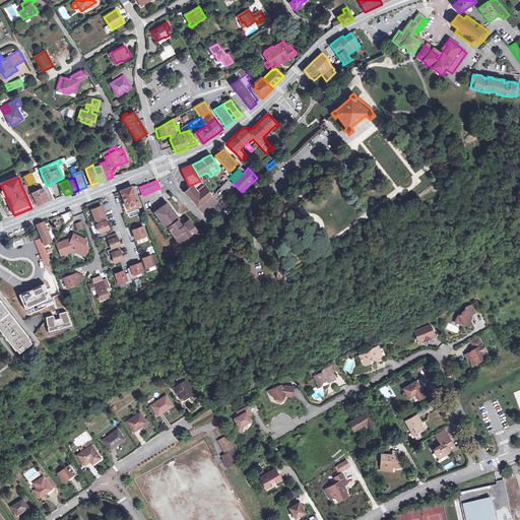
[(202,191),(200,192),(199,193),(194,188),(192,185),(184,193),(192,201),(198,207),(203,214),(217,202),(212,196),(211,194),(206,187),(204,189),(202,186),(200,188),(202,191)]
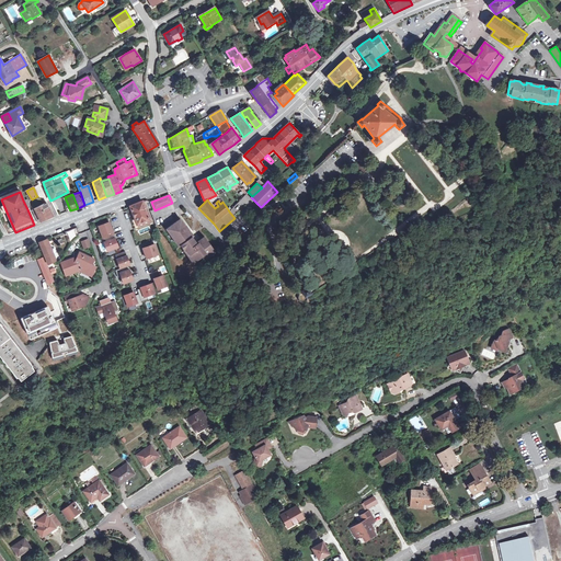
[(130,206),(130,207),(132,210),(137,225),(150,219),(146,207),(145,208),(142,202),(130,206)]
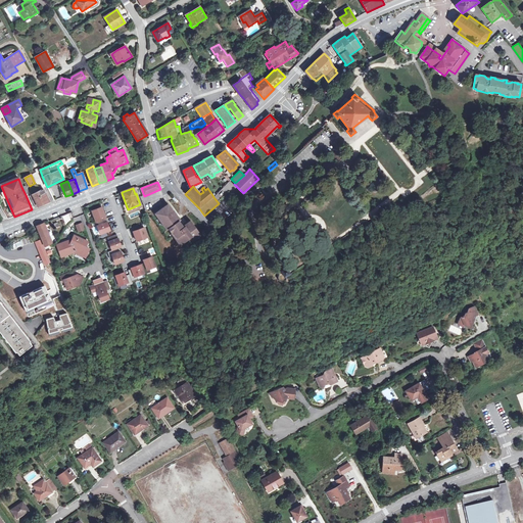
[(43,189),(33,194),(39,206),(50,202),(43,189)]
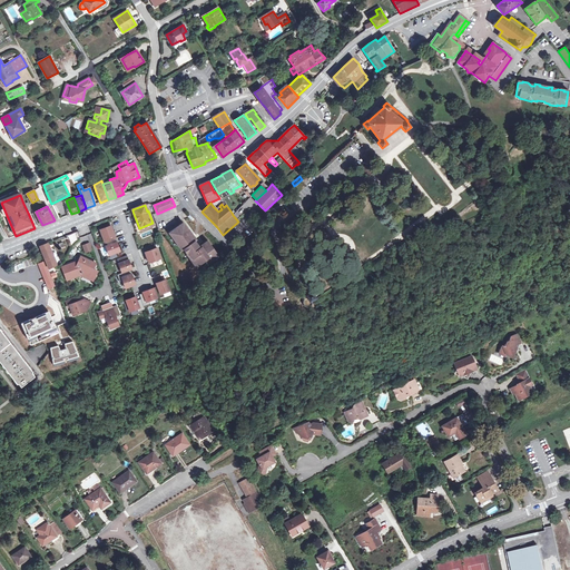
[(42,225),(36,212),(32,214),(35,219),(39,227),(42,225)]
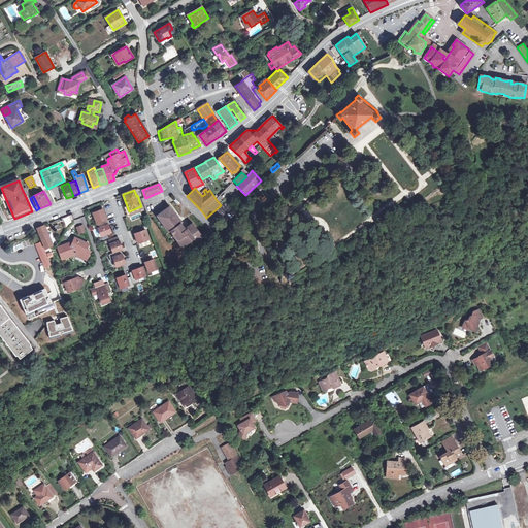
[(141,206),(129,211),(130,215),(143,209),(141,206)]
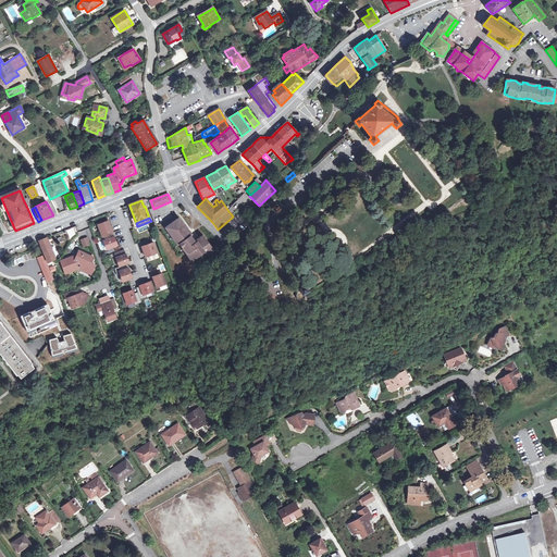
[(188,232),(190,231),(185,224),(184,224),(180,218),(165,227),(170,234),(172,233),(174,236),(172,237),(175,242),(177,240),(180,244),(182,248),(184,247),(185,249),(184,250),(190,259),(192,261),(196,258),(201,255),(205,251),(206,255),(207,255),(211,252),(214,250),(212,248),(202,235),(197,239),(196,240),(197,242),(196,243),(188,232)]
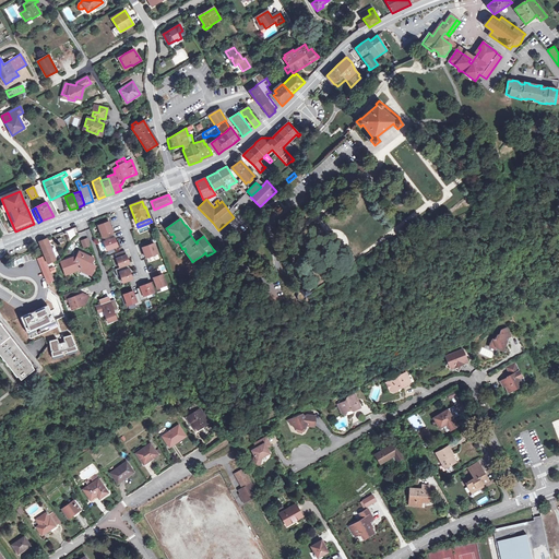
[(103,238),(113,234),(108,222),(98,225),(102,233),(100,234),(103,238)]
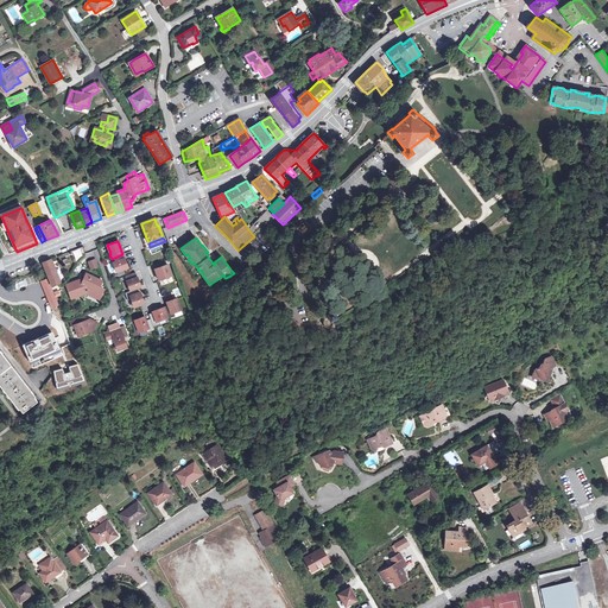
[(80,248),(73,251),(75,259),(82,257),(80,248)]
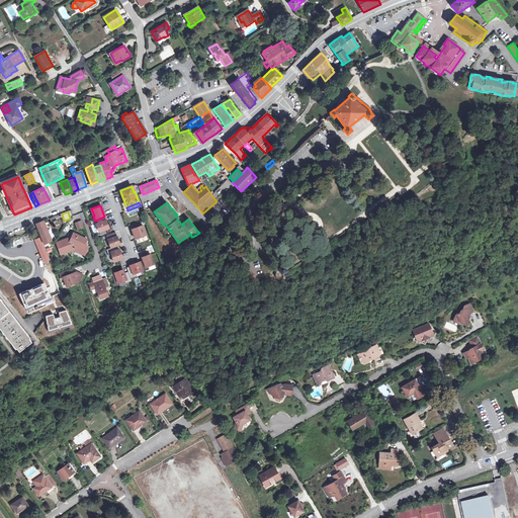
[(183,223),(177,214),(175,216),(182,226),(183,225),(182,224),(183,223)]
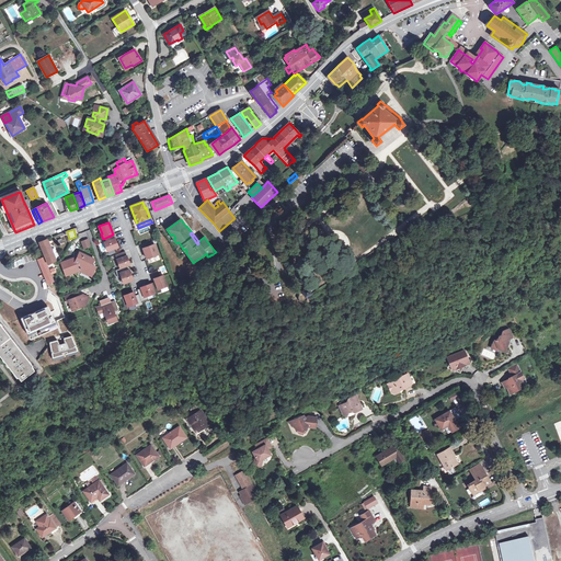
[(107,251),(118,248),(113,235),(103,239),(105,242),(104,242),(107,251)]
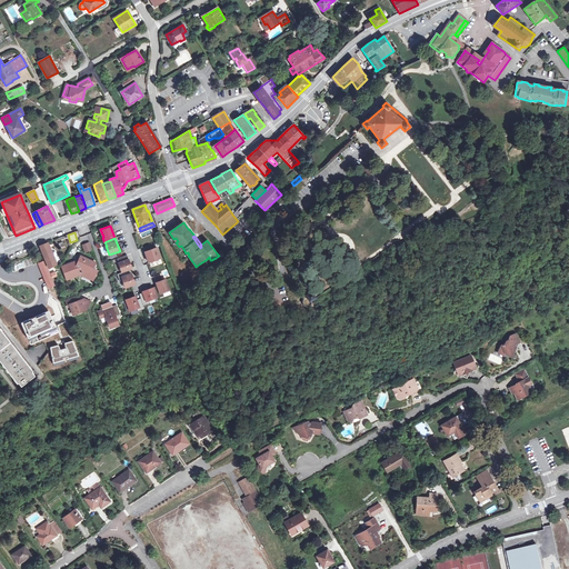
[(39,246),(47,267),(56,263),(48,242),(39,246)]
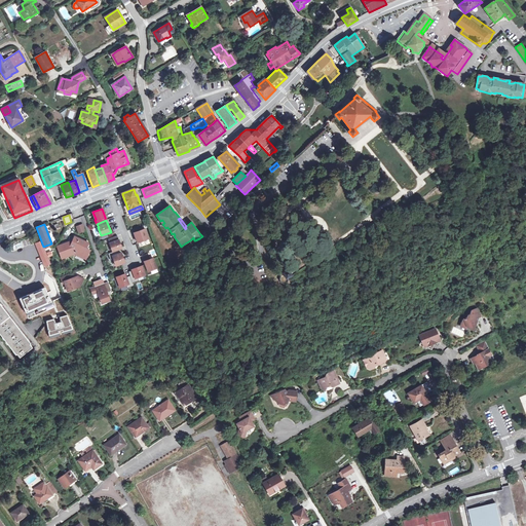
[(76,226),(79,233),(85,230),(83,224),(76,226)]
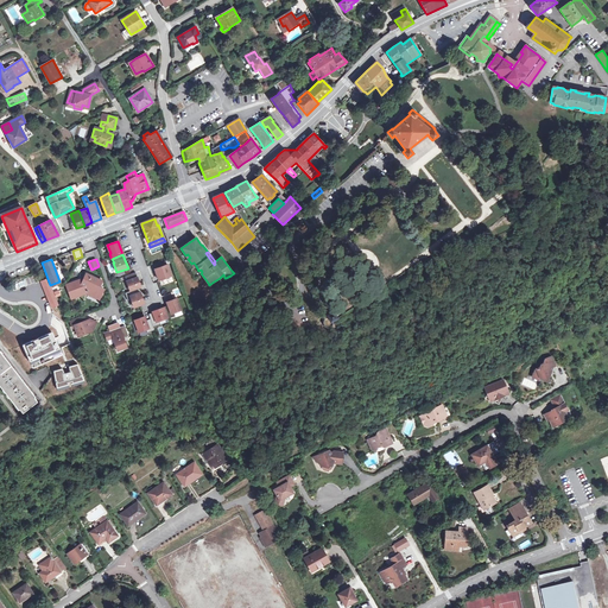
[(168,265),(153,271),(156,276),(157,274),(159,280),(171,276),(168,265)]
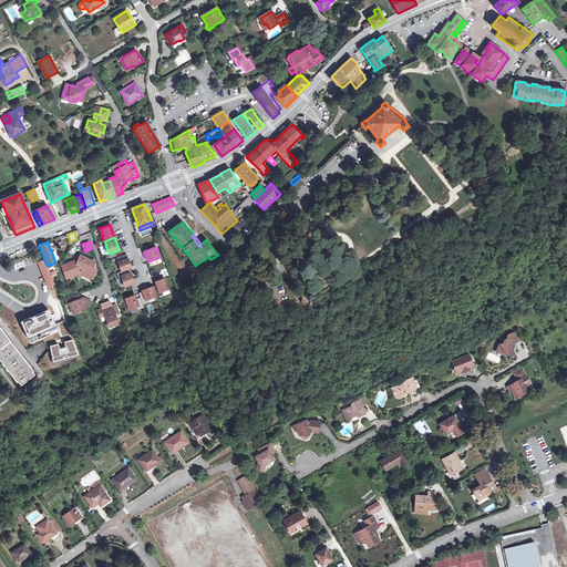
[(95,263),(95,261),(81,255),(80,255),(76,263),(73,261),(63,265),(62,266),(63,267),(63,268),(62,268),(63,271),(64,271),(68,278),(69,278),(73,276),(72,276),(81,272),(89,276),(90,276),(93,277),(94,277),(94,276),(98,270),(98,269),(96,269),(93,268),(95,263)]
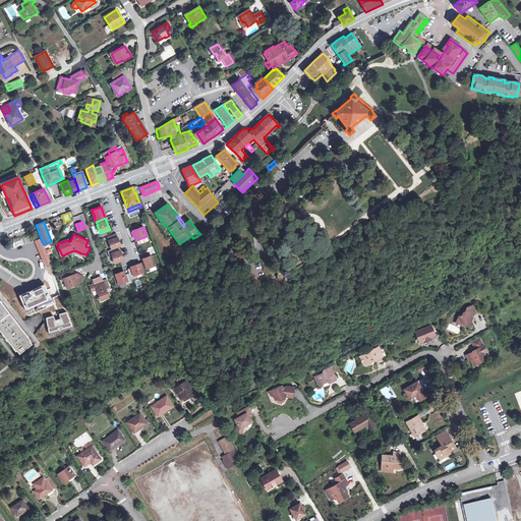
[(116,234),(107,237),(111,249),(116,248),(120,246),(116,234)]
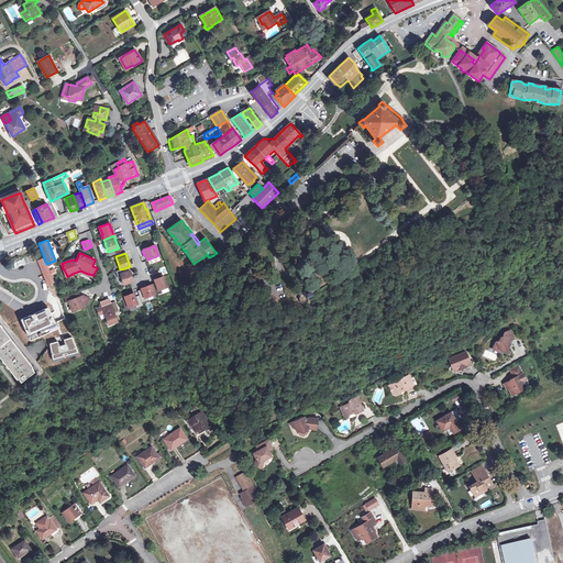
[(124,285),(133,282),(130,271),(128,272),(125,268),(120,269),(116,272),(118,278),(121,277),(124,285)]
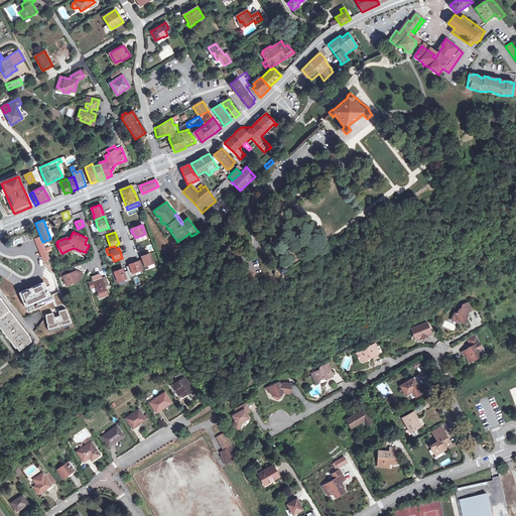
[(49,259),(45,248),(37,251),(41,262),(49,259)]
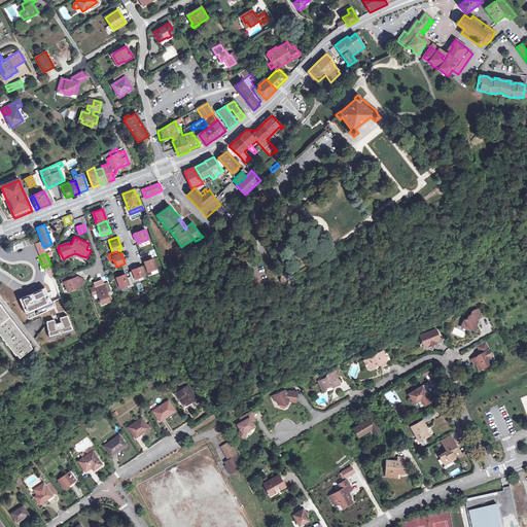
[(145,265),(142,267),(145,276),(151,274),(150,272),(156,269),(153,259),(144,262),(145,265)]
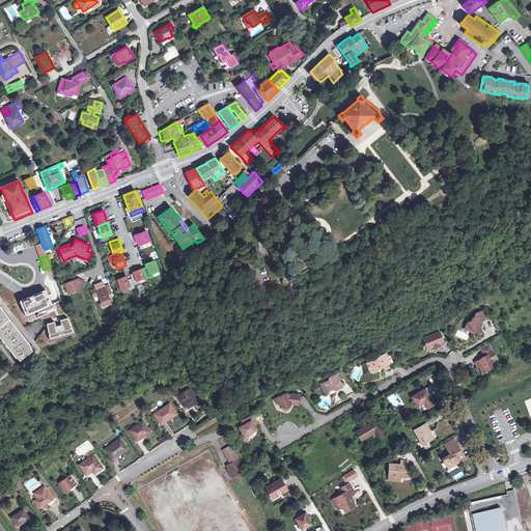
[(139,280),(146,278),(143,269),(133,273),(133,274),(130,275),(131,279),(134,286),(140,283),(139,280)]
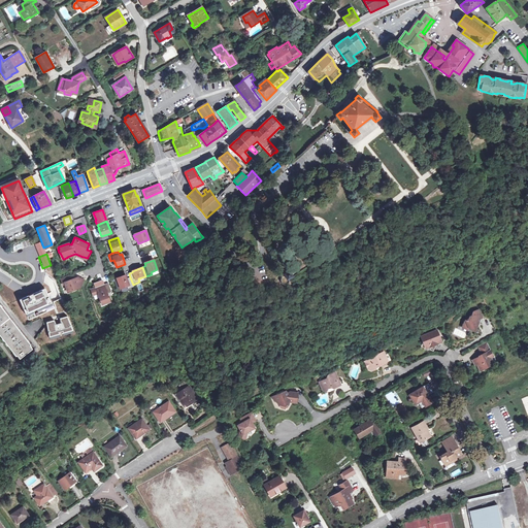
[(292,274),(289,270),(284,273),(287,279),(289,278),(293,276),(292,274)]
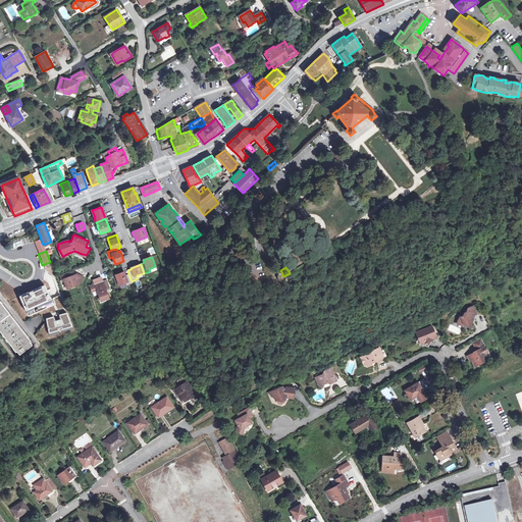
[(69,271),(59,275),(61,280),(63,279),(67,289),(70,286),(72,288),(72,286),(79,284),(82,276),(76,274),(74,275),(73,275),(73,276),(71,277),(69,271)]
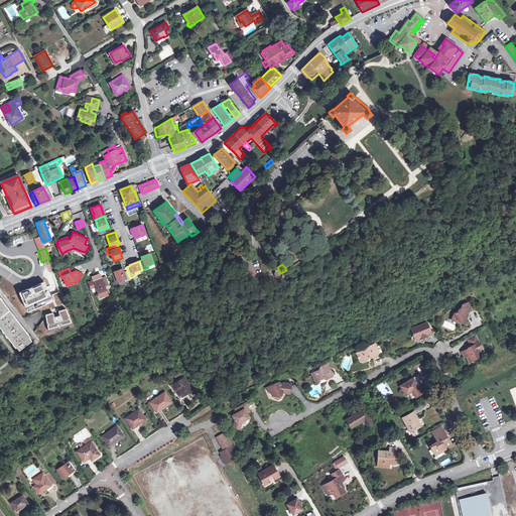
[(125,282),(131,280),(130,278),(127,271),(124,272),(123,269),(114,272),(118,282),(124,280),(125,282)]
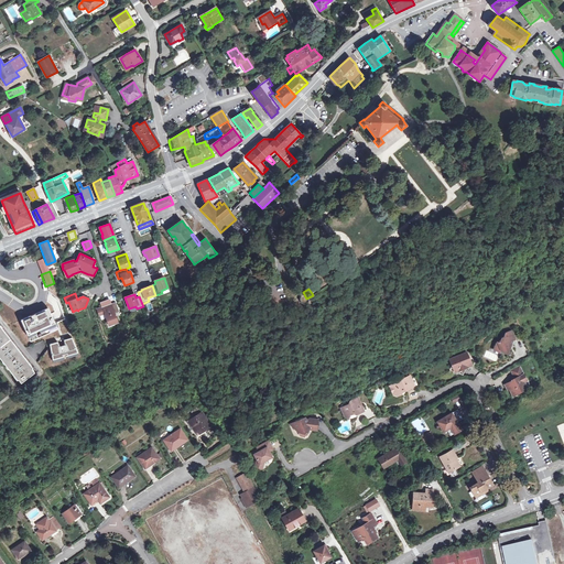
[(0,310),(8,317),(14,311),(4,302),(0,306),(0,310)]
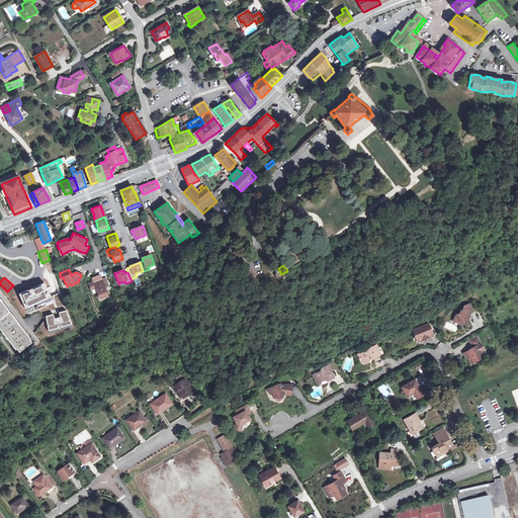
[(93,282),(89,284),(90,288),(94,287),(95,287),(97,292),(98,292),(100,297),(107,295),(105,288),(109,286),(106,278),(102,279),(99,280),(98,277),(92,279),(93,282)]
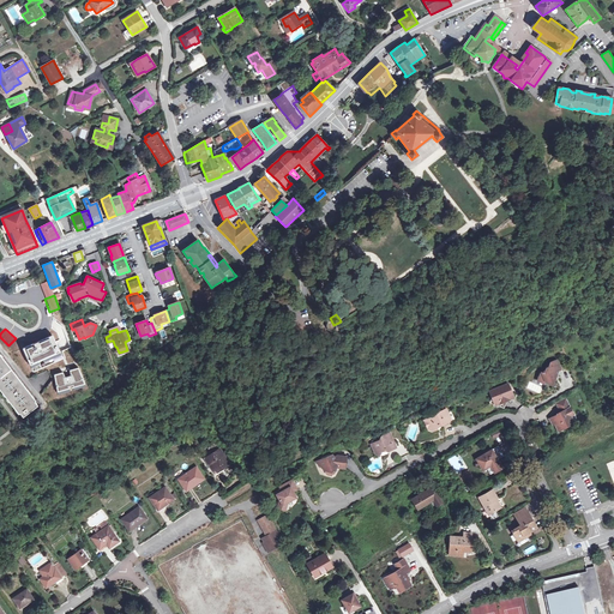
[(32,371),(62,359),(54,336),(24,348),(32,371)]
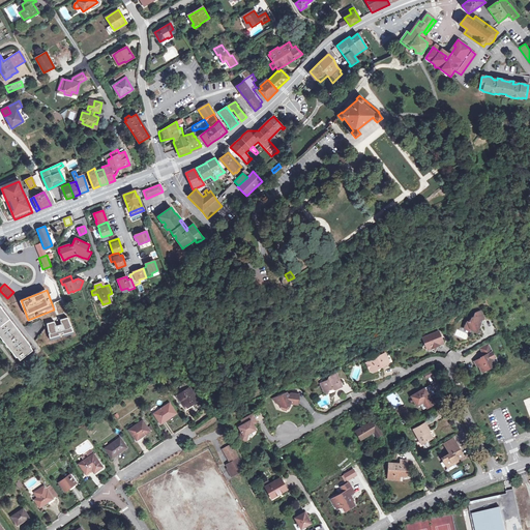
[(0,336),(16,357),(17,356),(20,359),(32,349),(30,346),(31,346),(0,305),(0,336)]
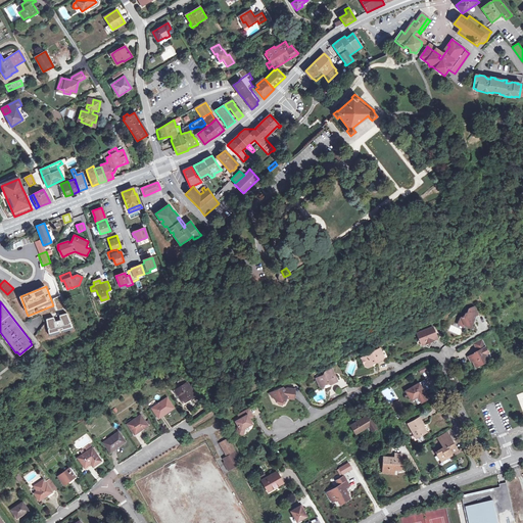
[(461,318),(458,324),(463,327),(464,325),(467,326),(469,322),(472,324),(474,319),(472,318),(473,316),(477,315),(474,306),(469,308),(467,313),(466,314),(466,316),(461,318)]
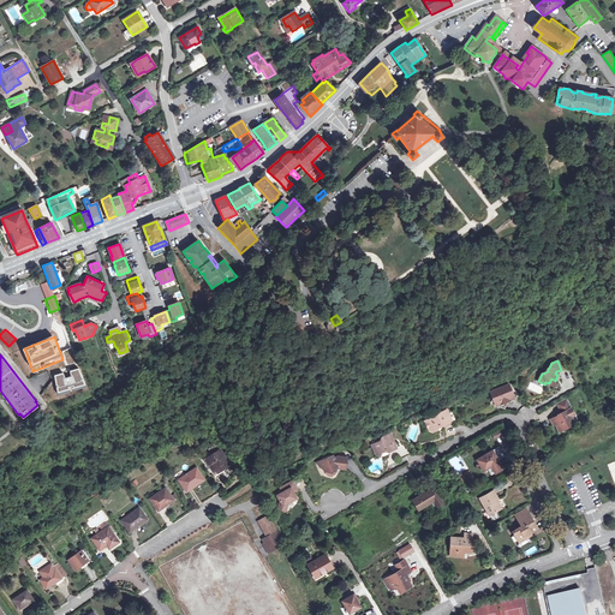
[(54,375),(58,395),(85,390),(81,369),(70,371),(70,377),(65,377),(64,374),(54,375)]
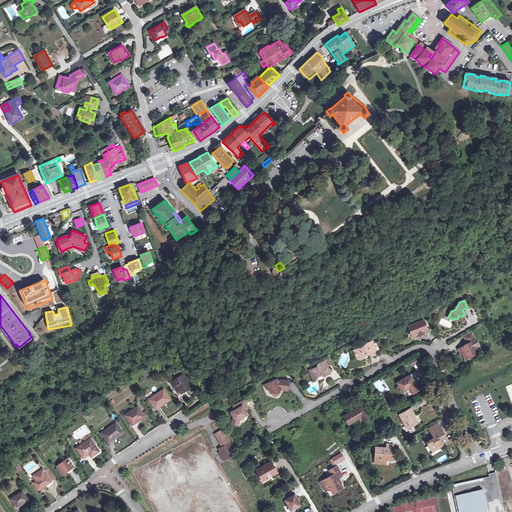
[(423,320),(408,326),(409,329),(411,330),(409,334),(416,337),(417,333),(421,334),(422,332),(425,333),(424,331),(424,329),(426,329),(427,328),(423,320)]
